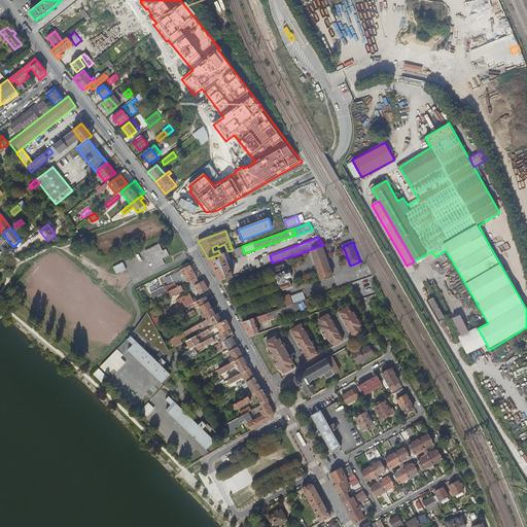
[(145,251),(150,262),(154,260),(157,267),(165,264),(163,260),(170,256),(166,250),(163,251),(159,244),(145,251)]
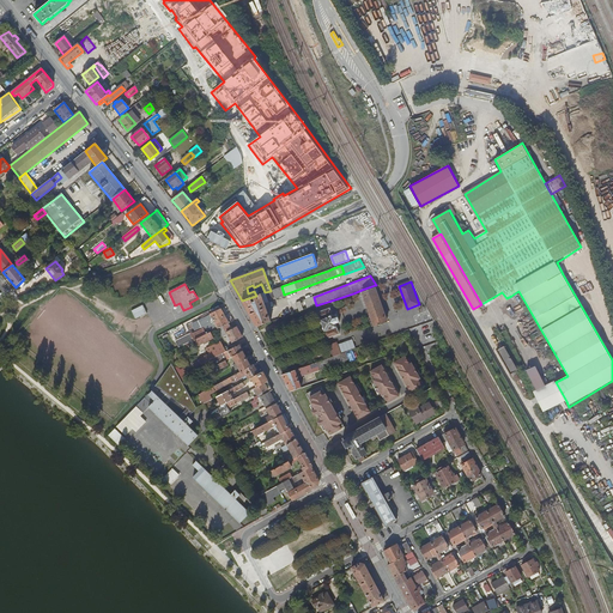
[(388,321),(375,285),(362,290),(375,326),(388,321)]
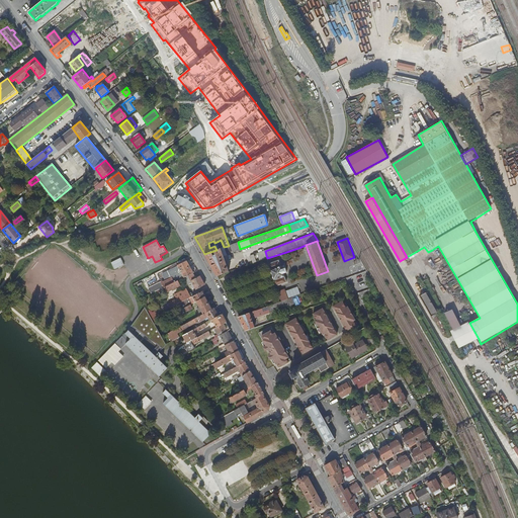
[(238,242),(229,246),(224,247),(226,253),(232,251),(233,252),(241,250),(240,249),(238,242)]
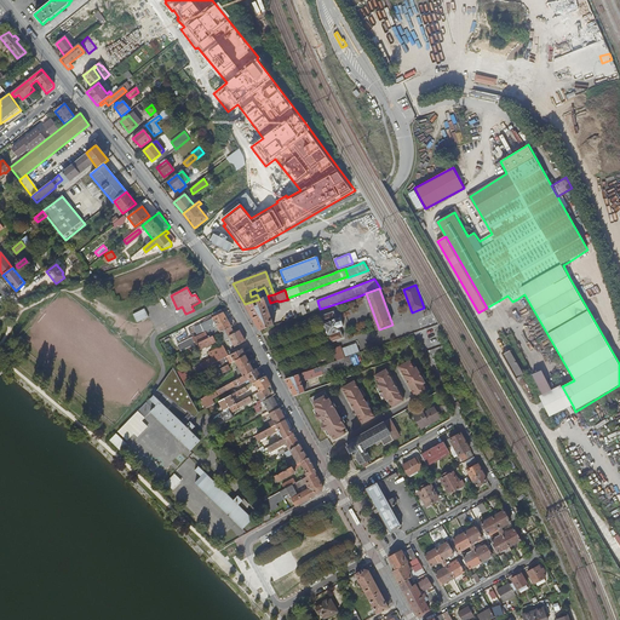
[(259,299),(245,304),(259,331),(274,326),(264,297),(259,299)]
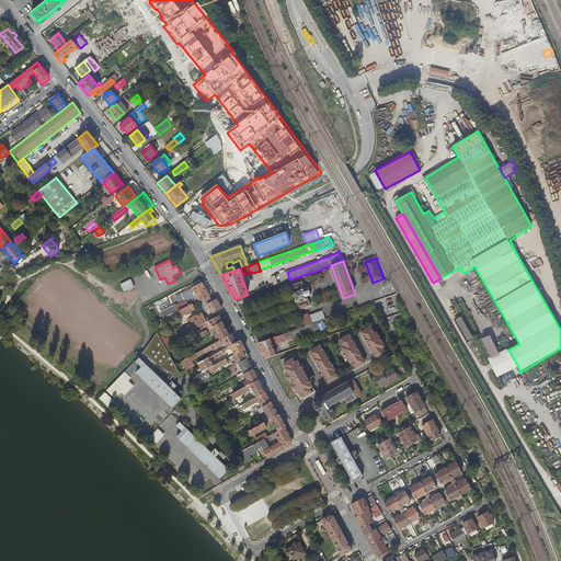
[(124,292),(135,286),(130,278),(121,284),(124,292)]
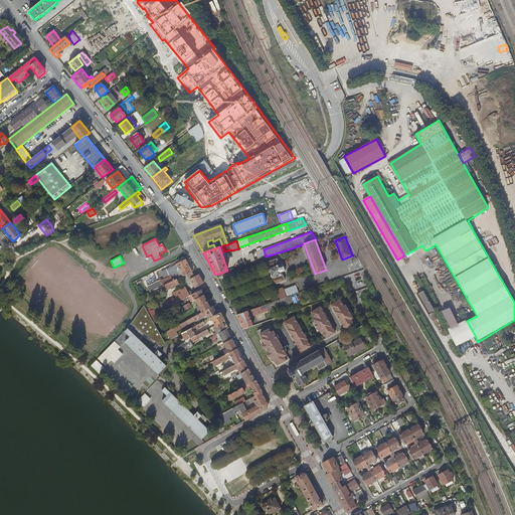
[(187,274),(192,272),(185,260),(177,265),(161,273),(164,278),(170,275),(170,277),(162,281),(164,286),(177,280),(178,279),(187,274)]
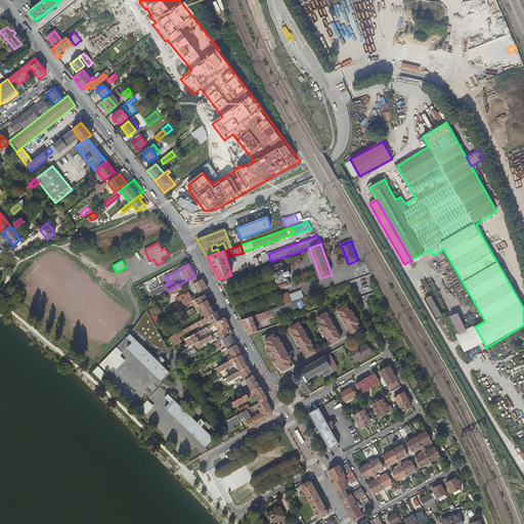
[(282,264),(272,267),(271,267),(279,290),(280,290),(290,286),(287,276),(291,275),(288,268),(285,269),(282,264)]
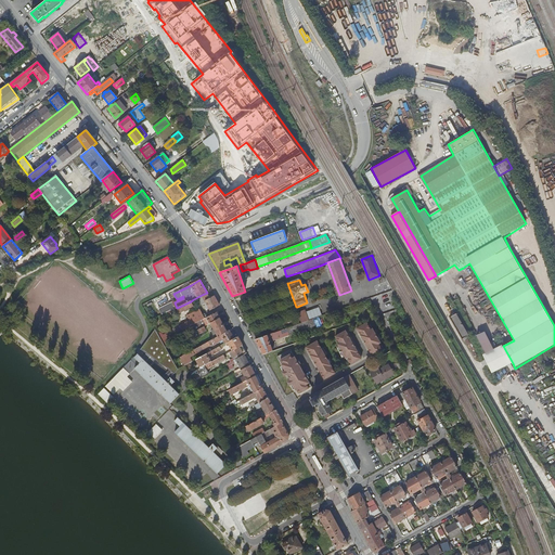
[(210,298),(207,293),(202,295),(210,310),(219,306),(215,296),(210,298)]
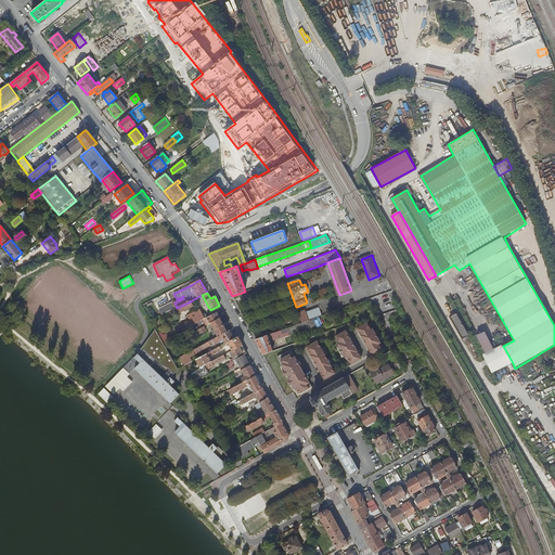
[(177,308),(175,302),(173,301),(158,309),(162,315),(172,310),(177,308)]
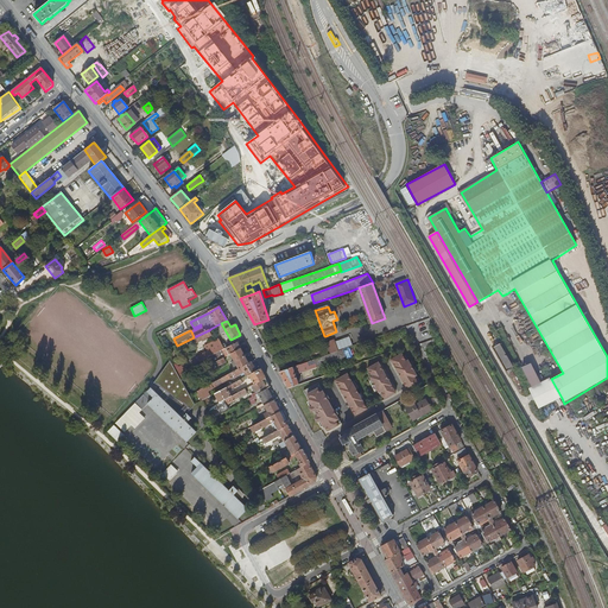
[(194,337),(189,340),(190,342),(195,340),(196,343),(211,336),(209,330),(194,337)]
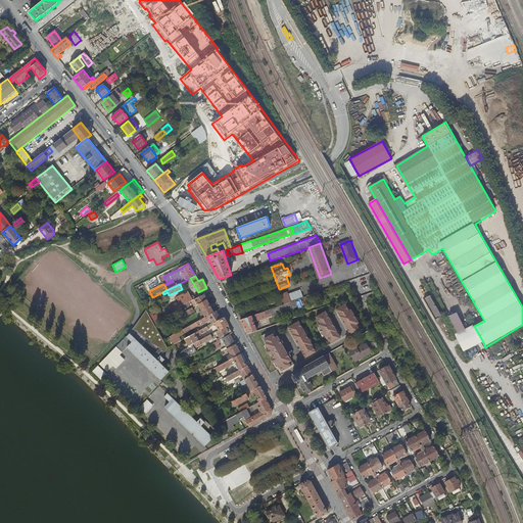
[(170,306),(171,312),(192,300),(190,296),(188,292),(186,292),(179,296),(181,301),(170,306)]
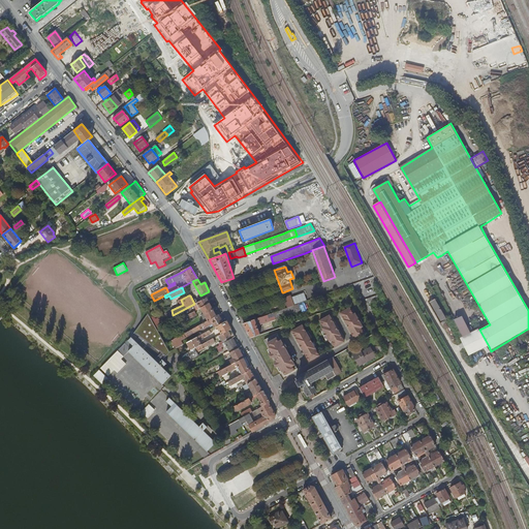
[(290,296),(285,299),(288,308),(294,306),(290,296)]
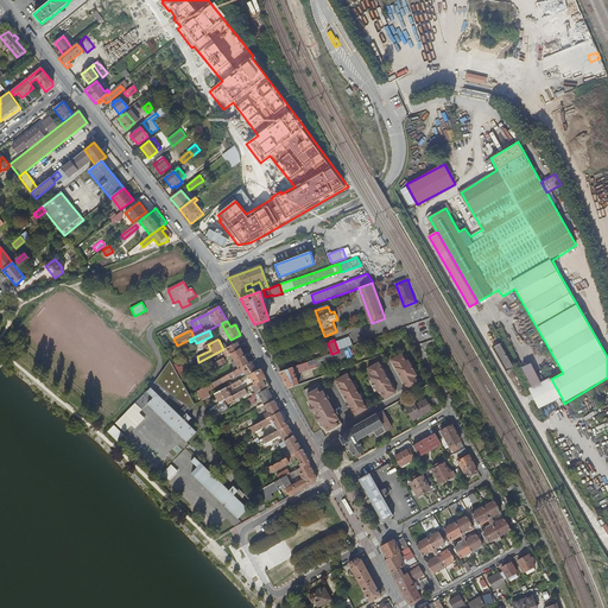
[(241,348),(238,342),(226,348),(229,355),(230,354),(241,348)]
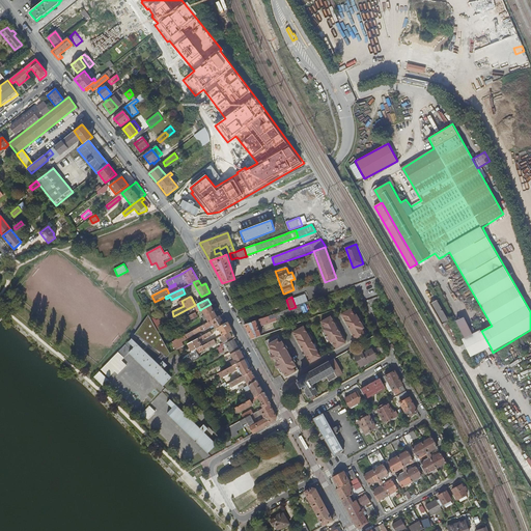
[(438,300),(430,304),(443,325),(445,324),(449,320),(438,300)]
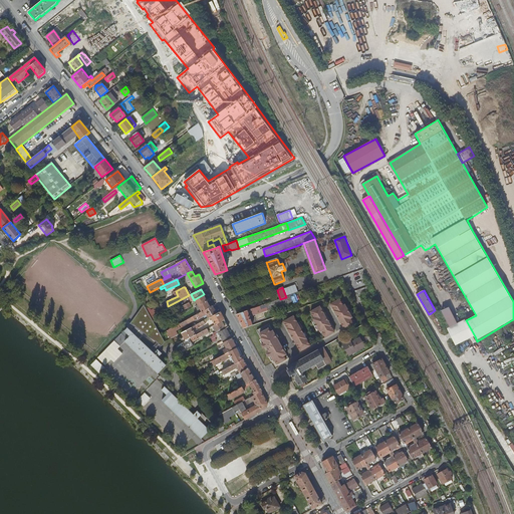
[(210,307),(204,294),(195,299),(198,304),(196,306),(198,310),(201,309),(202,311),(210,307)]
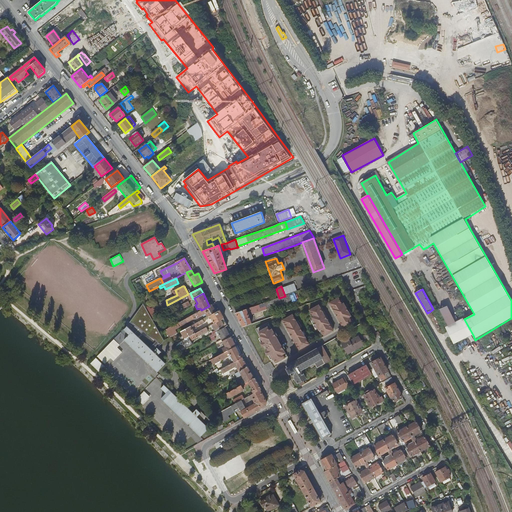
[(292,301),(289,294),(285,296),(279,298),(265,303),(267,309),(292,301)]
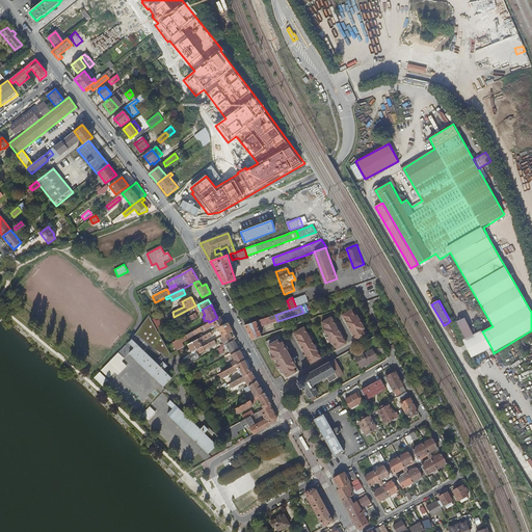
[(352,310),(345,314),(347,317),(344,319),(346,322),(348,321),(350,324),(351,324),(354,330),(353,331),(355,335),(353,336),(355,339),(358,338),(361,341),(367,337),(365,334),(363,335),(361,331),(364,330),(362,327),(364,326),(360,319),(357,320),(356,317),(353,318),(352,315),(354,314),(352,310)]
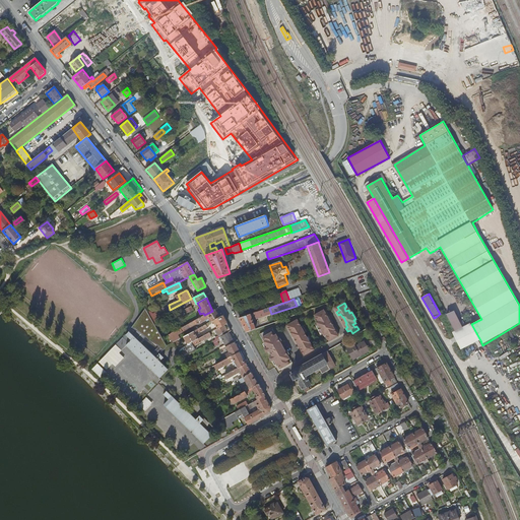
[(167,346),(145,309),(132,328),(137,332),(145,338),(158,347),(163,350),(167,346)]
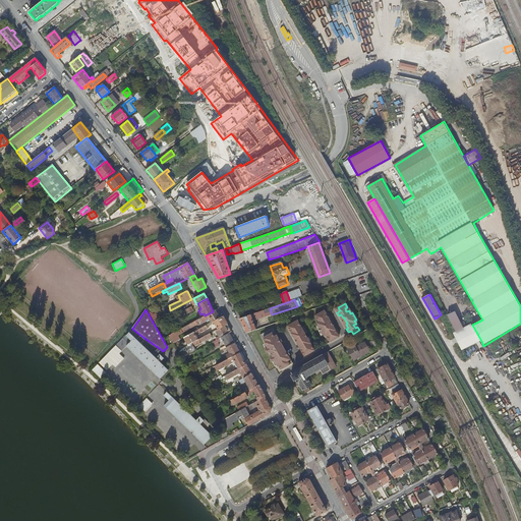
[(169,336),(173,343),(180,340),(178,335),(209,319),(211,323),(220,317),(215,310),(213,311),(205,315),(169,336)]
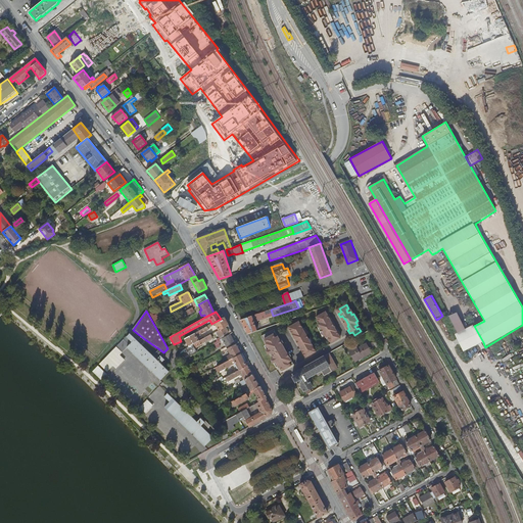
[(458,334),(466,330),(457,313),(449,317),(458,334)]
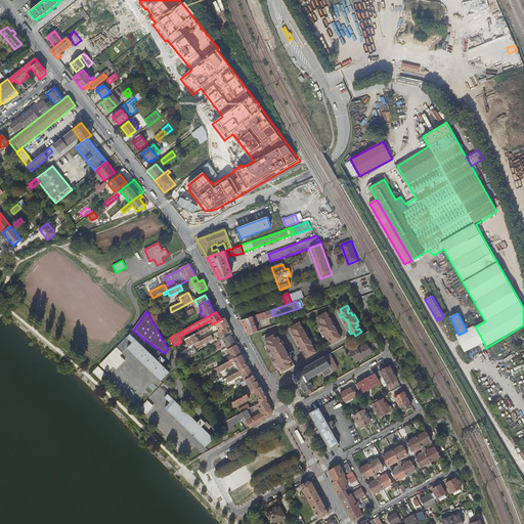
[(323,314),(320,316),(336,343),(339,341),(337,338),(340,336),(338,333),(336,334),(334,330),(331,332),(328,325),(331,323),(329,320),(331,319),(329,316),(325,317),(323,314)]
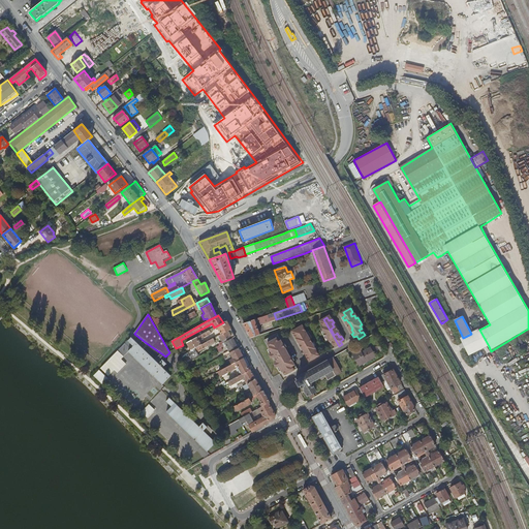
[(260,321),(259,318),(243,323),(251,338),(260,335),(257,327),(256,323),(260,321)]
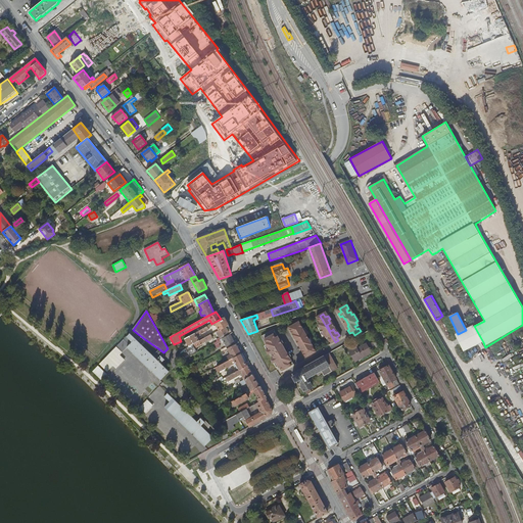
[(335,342),(320,316),(317,318),(319,321),(321,320),(322,323),(320,324),(322,327),(320,328),(324,335),(326,334),(328,337),(330,336),(332,339),(329,340),(331,344),(335,342)]
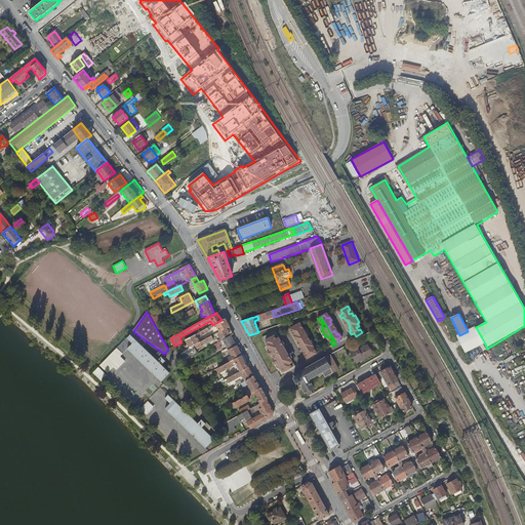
[(344,317),(341,318),(349,331),(351,330),(349,327),(350,326),(347,320),(346,320),(344,317)]
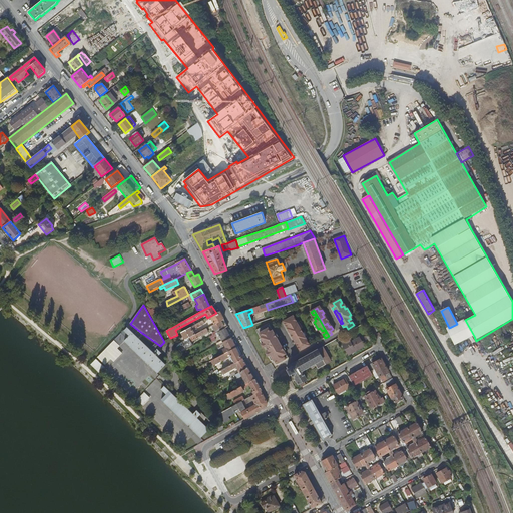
[(224,320),(219,311),(216,313),(207,318),(195,324),(197,327),(204,324),(203,323),(211,318),(214,325),(224,320)]
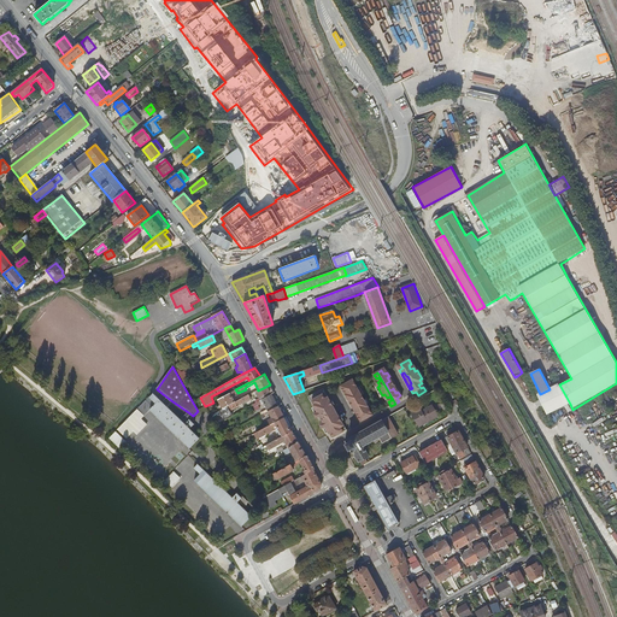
[(398,392),(389,376),(387,377),(389,381),(386,383),(389,391),(393,388),(395,393),(398,392)]
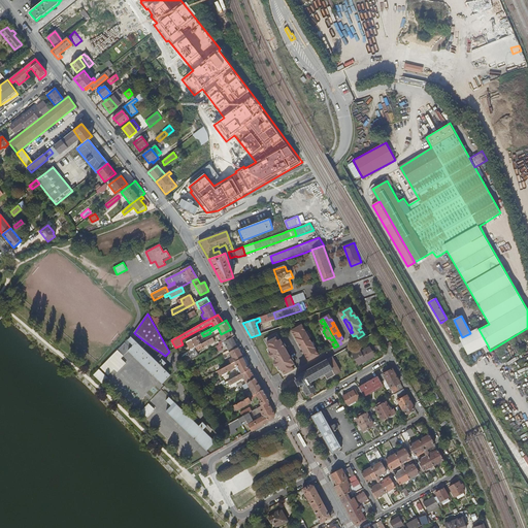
[(311,360),(318,357),(316,353),(314,354),(311,350),(314,350),(310,344),(312,343),(308,336),(306,337),(304,333),(303,334),(301,330),(302,329),(300,326),(294,329),(296,332),(293,334),(296,338),(297,337),(300,342),(303,340),(306,347),(303,349),(306,353),(304,354),(306,358),(309,357),(311,360)]
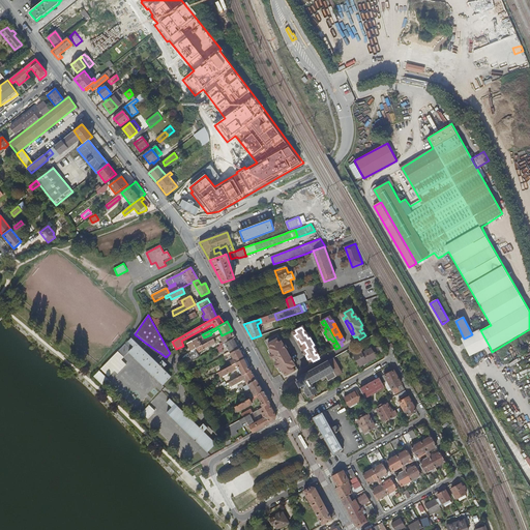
[(236,337),(232,330),(222,335),(219,336),(224,344),(225,344),(233,339),(236,337)]
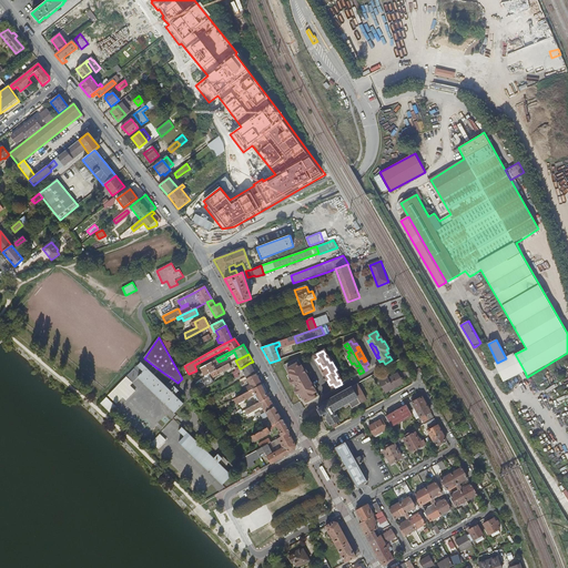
[(504,382),(525,372),(515,354),(506,358),(497,363),(495,364),(496,367),(504,382)]
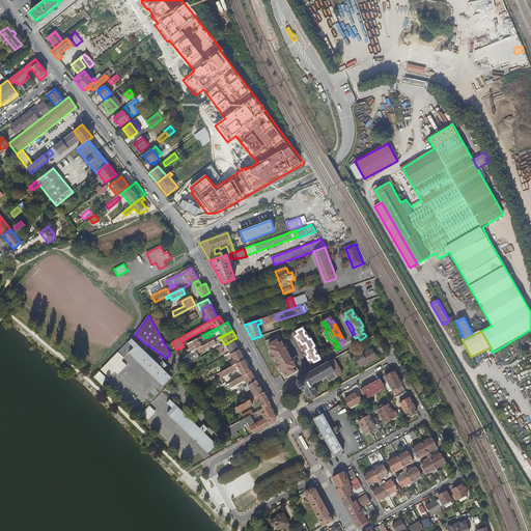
[(264,341),(285,378),(299,370),(278,334),(264,341)]
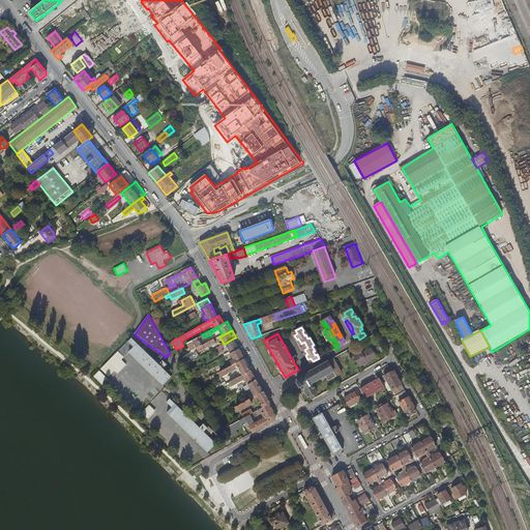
[(201,347),(197,337),(186,344),(190,352),(201,347)]
